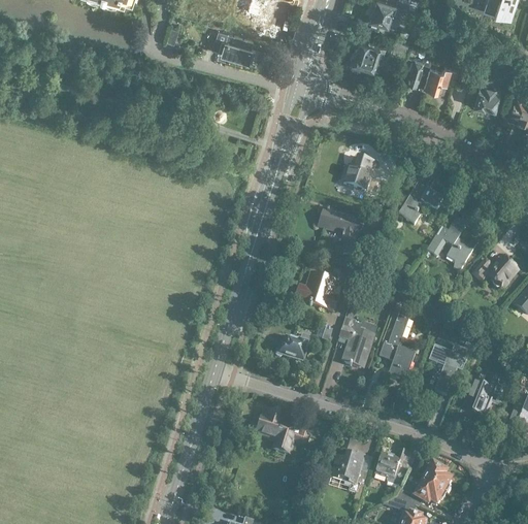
[(239,0),(234,15),(250,20),(251,15),(267,21),(273,0),(239,0)]
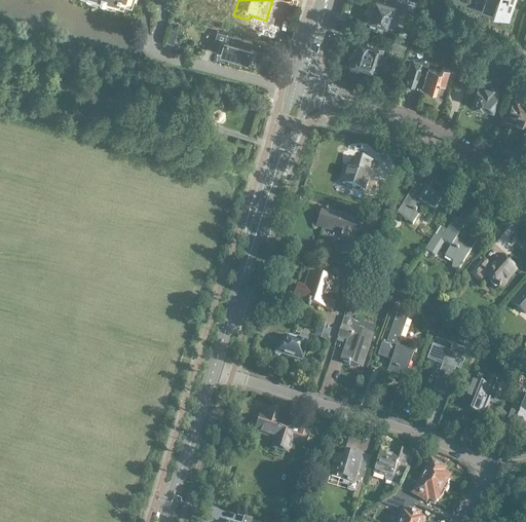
[(395,0),(373,0),(369,13),(385,20),(385,22),(395,25),(401,4),(405,5),(406,0),(395,0)]
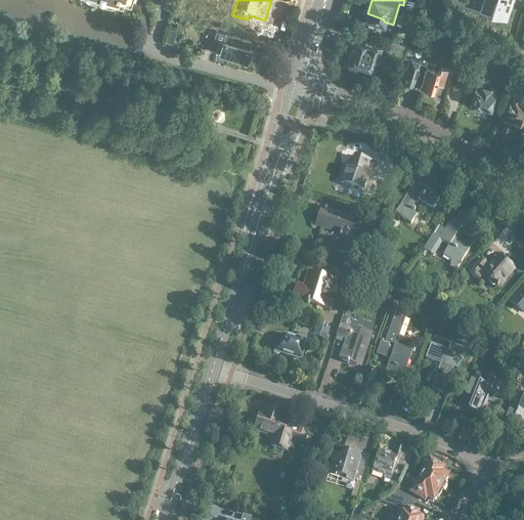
[(481,0),(479,6),(507,15),(512,0),(481,0)]
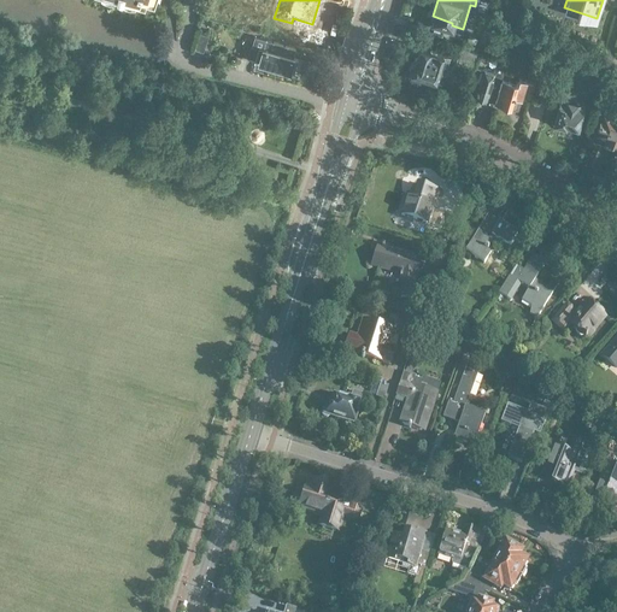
[(221,11),(204,6),(203,11),(219,16),(221,11)]
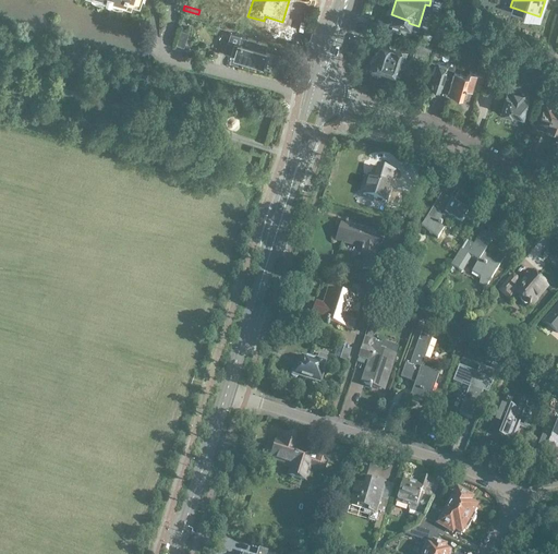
[(392,17),(390,25),(398,27),(400,21),(392,17)]
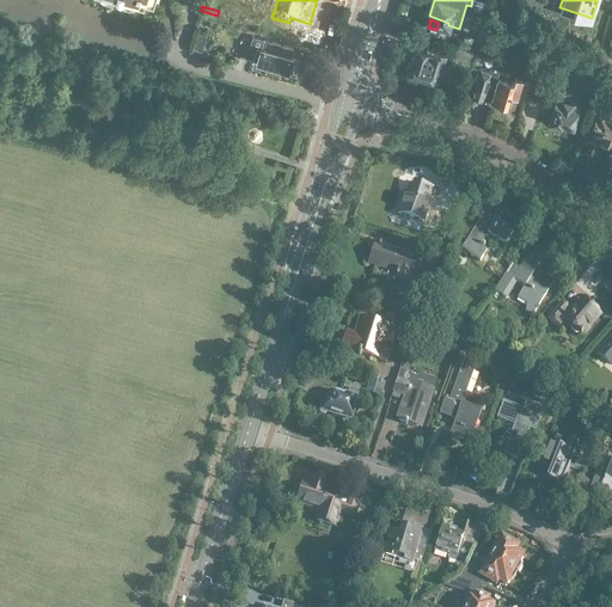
[(193,44),(202,47),(207,31),(199,28),(193,44)]
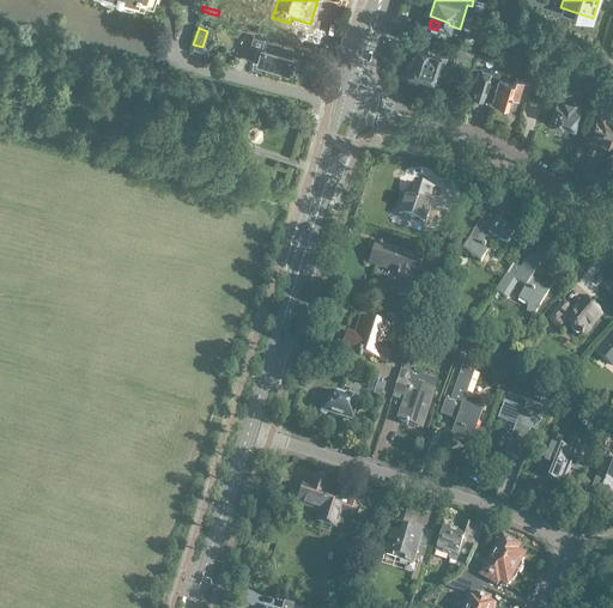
[(252,40),(247,53),(292,66),(296,53),(291,52),(293,43),(265,35),(263,35),(254,32),(252,40)]
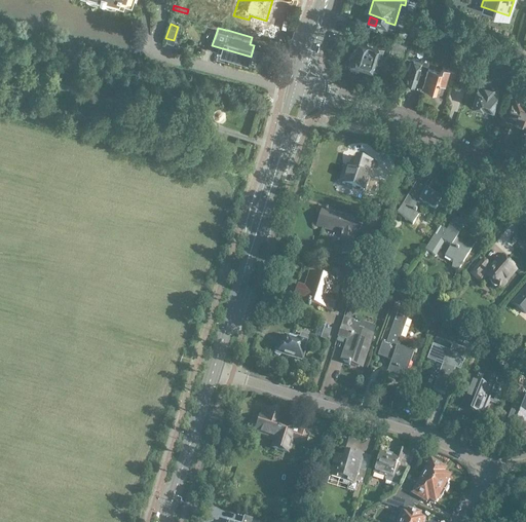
[(367,38),(358,35),(353,45),(352,45),(349,49),(348,52),(350,57),(348,62),(358,65),(360,60),(371,64),(373,58),(378,60),(383,44),(372,40),(373,38),(368,36),(367,38)]
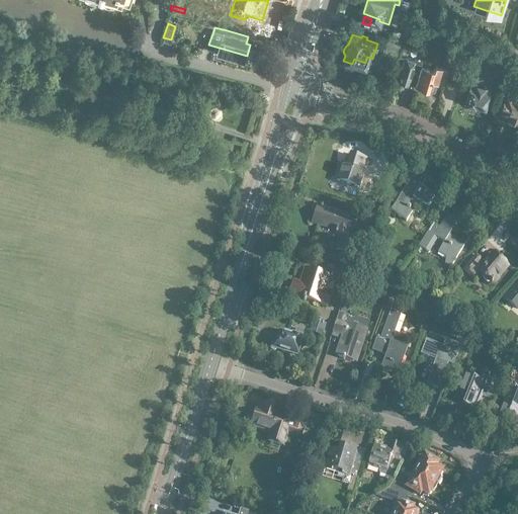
[(402,40),(386,36),(382,49),(398,54),(402,40)]
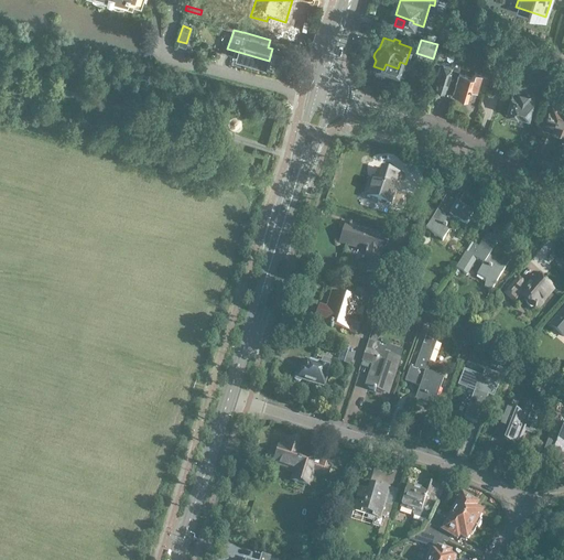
[(456,65),(458,66),(452,87),(458,89),(457,92),(464,94),(464,92),(467,93),(474,94),(476,86),(480,74),(487,76),(491,62),(496,49),(488,46),(481,68),(475,66),(474,70),(465,67),(469,54),(466,53),(461,51),(457,65),(456,65)]
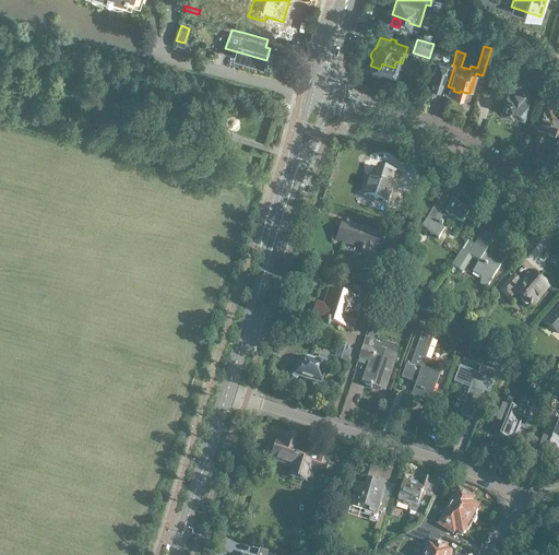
[(427,68),(431,69),(428,80),(441,84),(442,79),(444,80),(448,71),(445,70),(448,62),(453,65),(456,50),(454,50),(453,56),(452,56),(448,58),(447,59),(438,57),(438,58),(431,56),(427,68)]
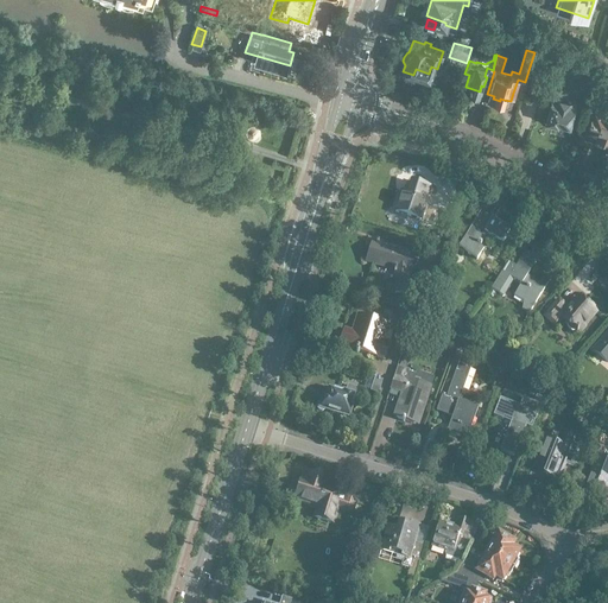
[(536,71),(532,87),(540,89),(545,74),(536,71)]
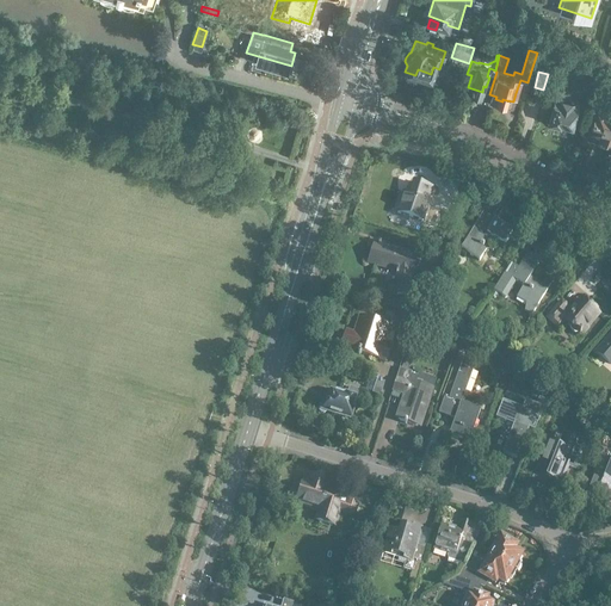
[(555,92),(549,116),(550,119),(556,121),(559,119),(572,122),(573,118),(575,117),(575,113),(574,112),(578,98),(555,92)]
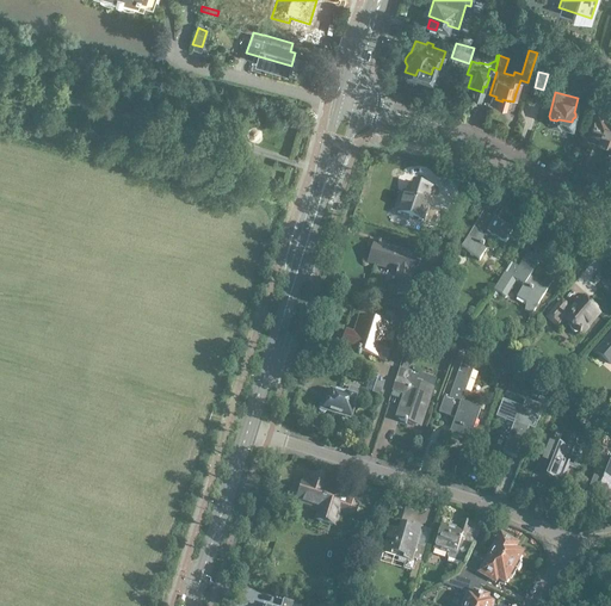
[(592,122),(590,128),(599,131),(599,133),(600,133),(598,137),(608,142),(610,136),(610,110),(608,109),(608,110),(598,106),(596,112),(594,112),(591,121),(592,122)]
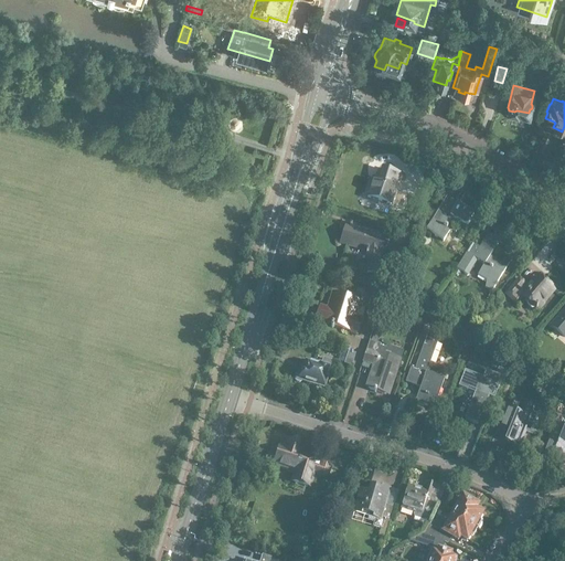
[(369,182),(366,190),(368,191),(368,193),(371,194),(370,196),(377,198),(379,197),(391,200),(400,172),(392,169),(393,167),(386,165),(385,167),(383,166),(380,177),(373,175),(371,183),(369,182)]
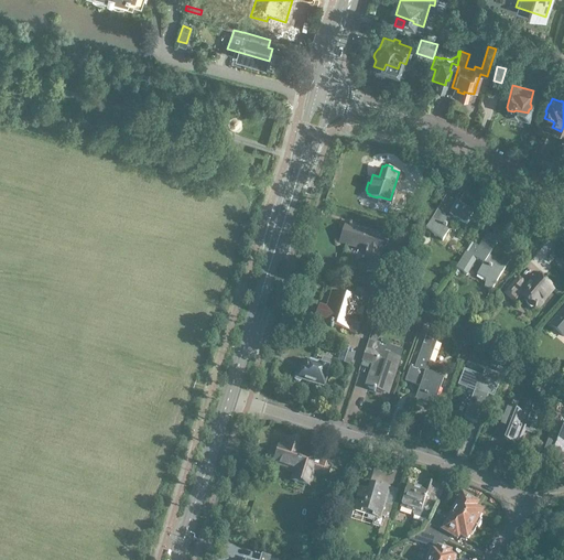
[(445,194),(425,226),(442,237),(448,226),(445,224),(452,214),(466,223),(473,212),(445,194)]
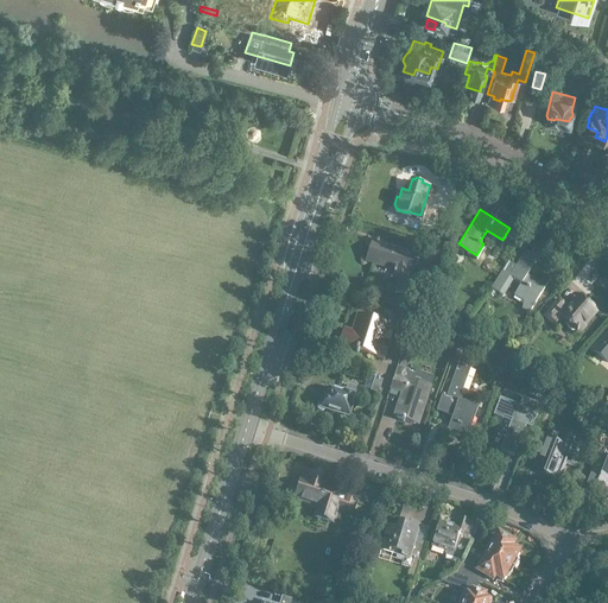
[(372,237),(366,258),(393,266),(393,268),(396,268),(394,289),(406,290),(407,271),(407,272),(410,264),(413,265),(417,253),(404,248),(405,246),(378,237),(379,236),(377,235),(375,239),(372,237)]
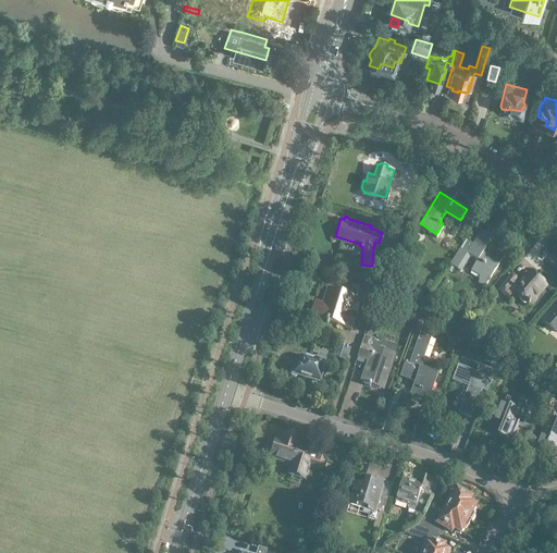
[(466,237),(450,262),(461,269),(471,254),(477,257),(470,268),(479,273),(479,280),(484,284),(504,253),(498,249),(493,258),(485,254),(487,252),(483,248),(492,235),(480,228),(472,242),(466,237)]
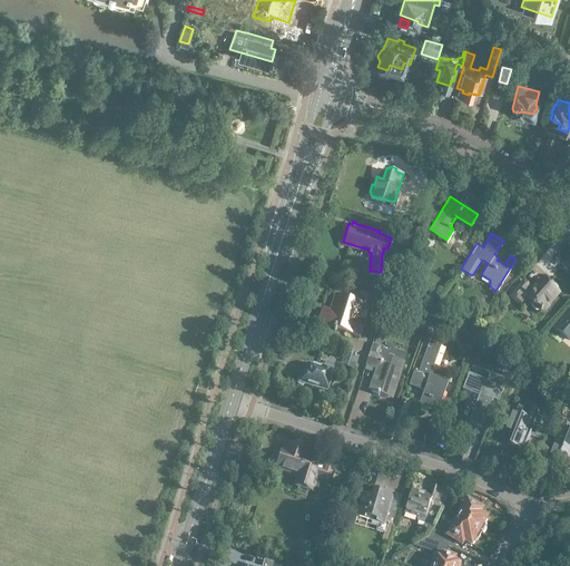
[(523,277),(510,293),(521,302),(526,296),(532,302),(532,304),(537,308),(538,308),(541,309),(543,306),(544,306),(548,303),(548,301),(559,289),(556,286),(556,284),(552,281),(551,281),(542,274),(532,286),(529,284),(530,283),(523,277)]
